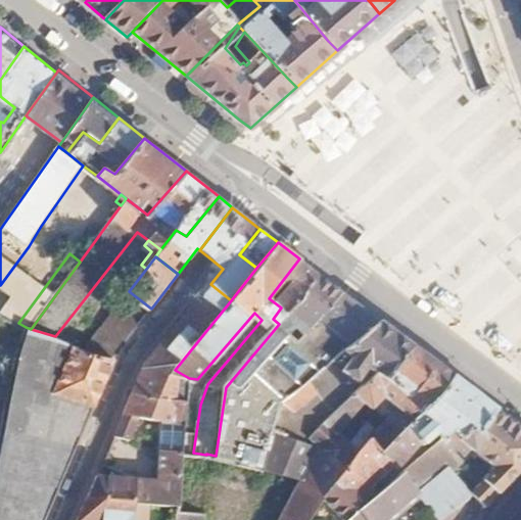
[(320,275),(299,258),(269,298),(281,308),(273,319),(279,324),(320,275)]
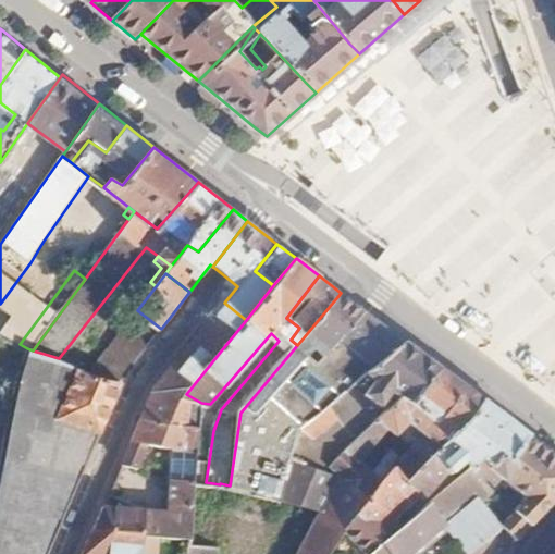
[(341,293),(297,345),(241,413),(259,413),(322,341),(331,347),(343,336),(365,310),(341,293)]
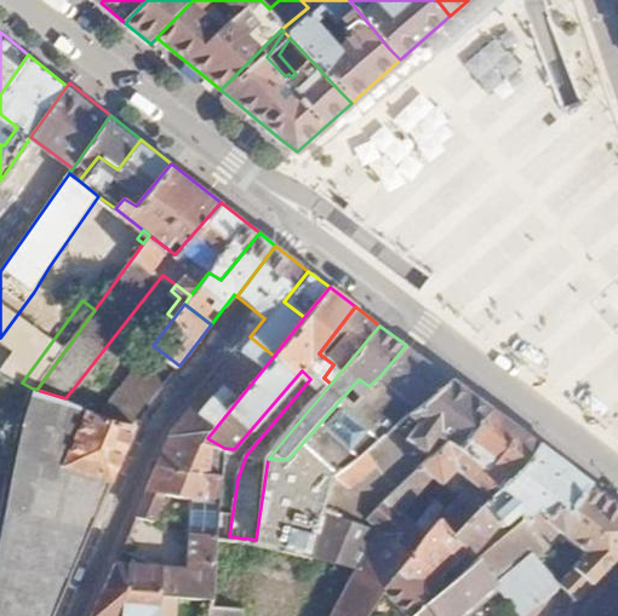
[(274,356),(250,337),(227,363),(252,383),(274,356)]
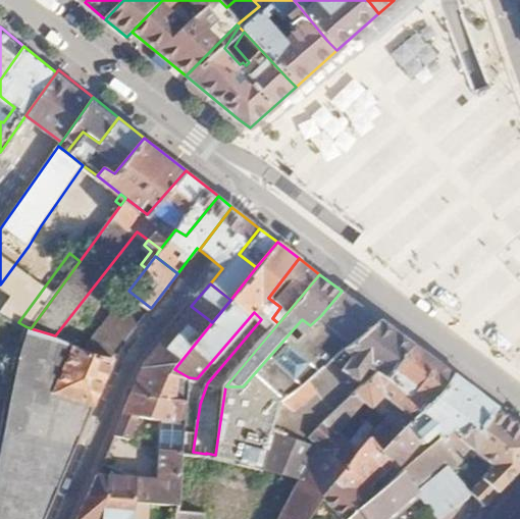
[(321,315),(310,325),(289,350),(303,364),(313,354),(324,365),(331,359),(347,347),(379,319),(351,298),(342,291),(321,315)]
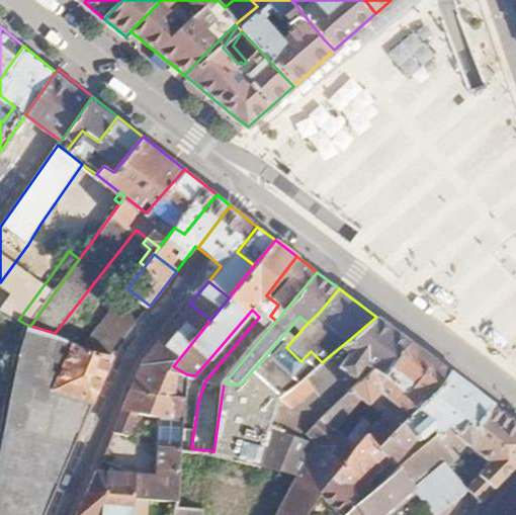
[(134,314),(117,302),(86,343),(114,353),(137,324),(134,314)]
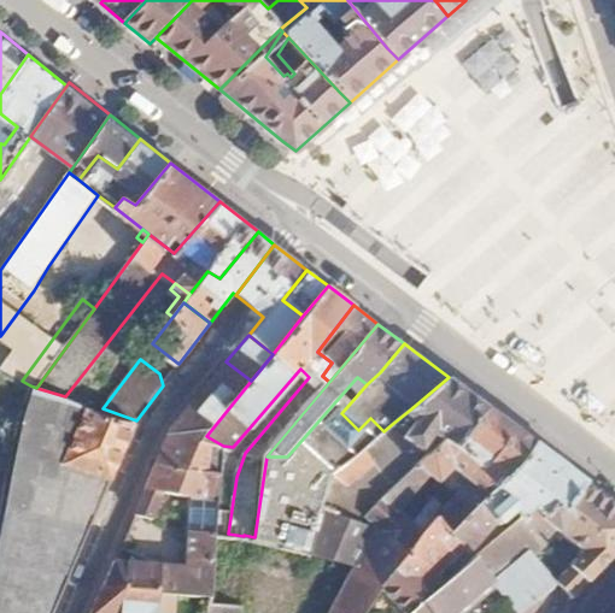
[(251,381),(226,361),(171,426),(158,460),(222,471),(223,446),(206,436),(251,381)]
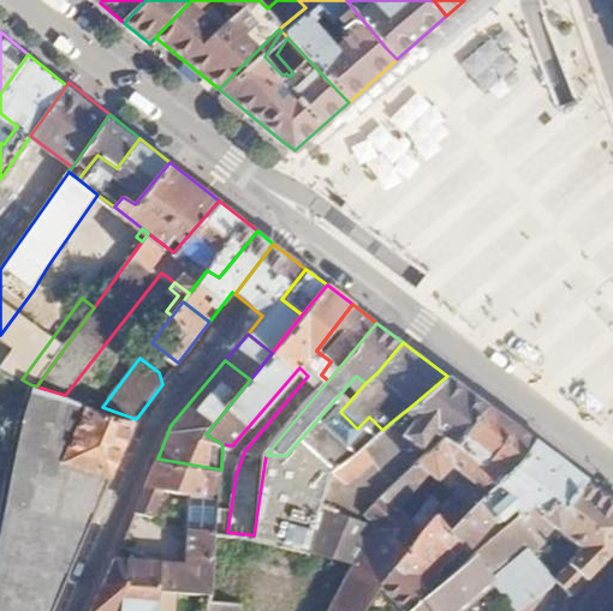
[(409,408),(416,414),(403,432),(410,438),(428,451),(445,435),(457,443),(486,406),(447,376),(409,408)]
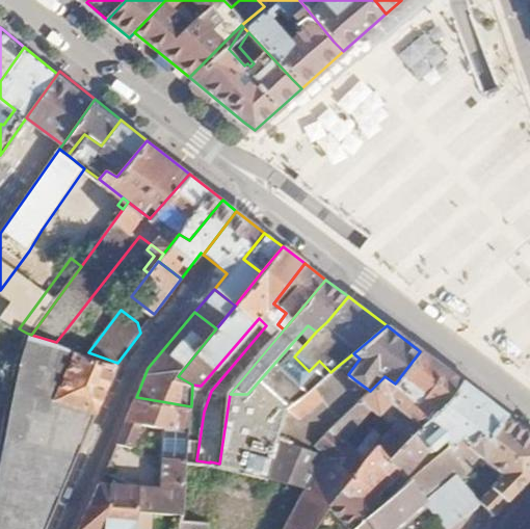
[(31,335),(26,333),(0,457),(0,528),(46,528),(117,363),(88,352),(56,342),(31,335)]
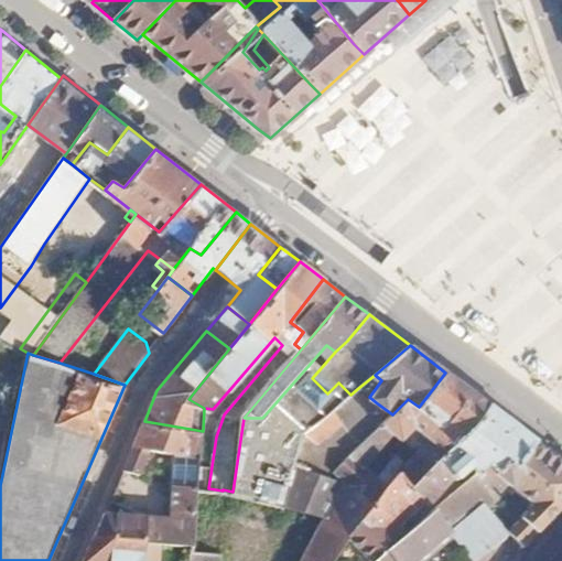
[(392,414),(368,437),(330,478),(316,468),(296,462),(284,504),(327,514),(300,560),(330,560),(352,535),(398,476),(411,486),(492,407),(445,373),(419,407),(408,399),(392,414)]
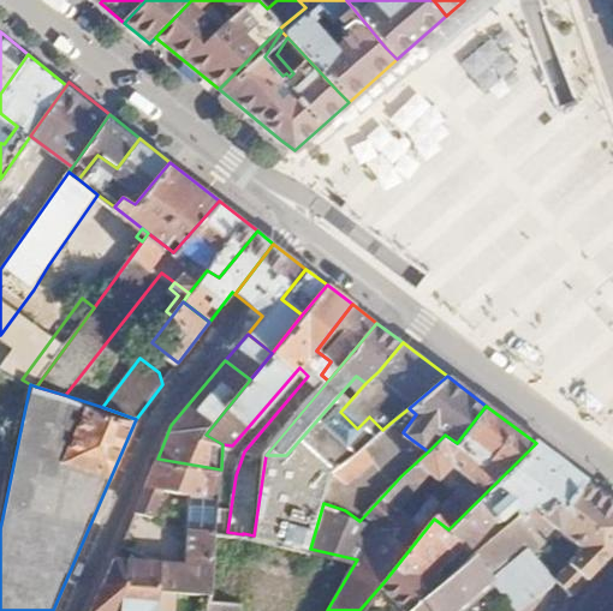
[(416,414),(409,408),(391,423),(403,432),(416,414)]
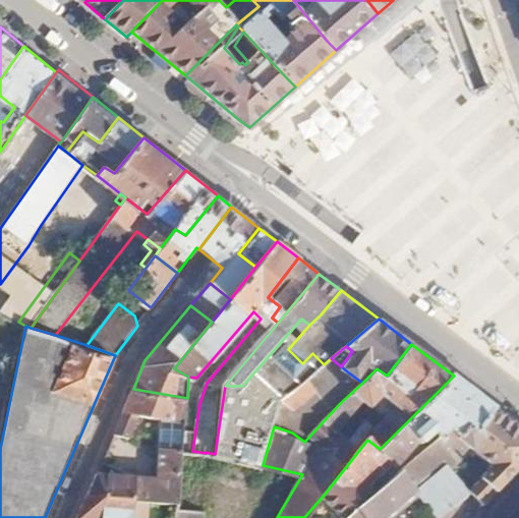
[(302,363),(288,349),(263,378),(274,390),(283,382),(302,363)]
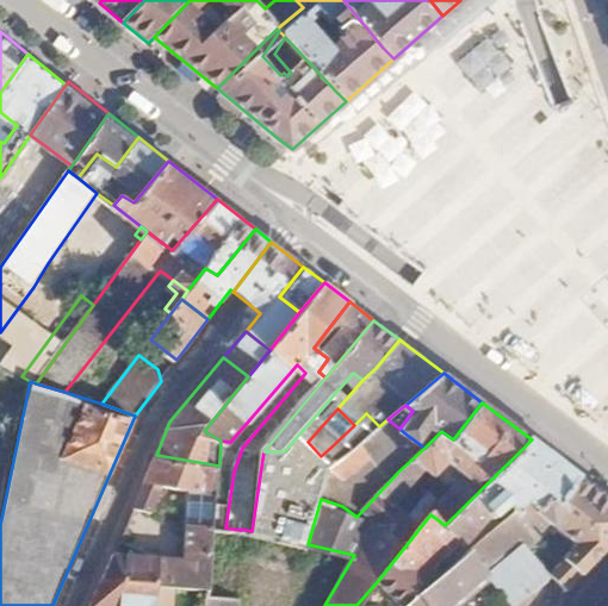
[(366,413),(354,425),(366,438),(372,432),(379,426),(366,413)]
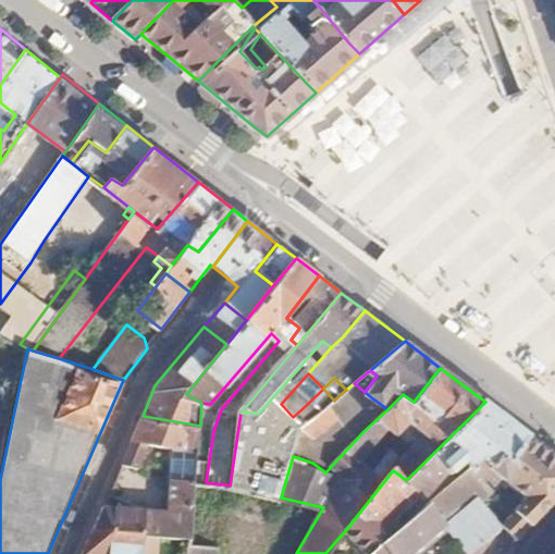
[(354,383),(346,390),(340,395),(344,399),(333,409),(341,417),(361,398),(367,403),(371,397),(365,392),(354,383)]
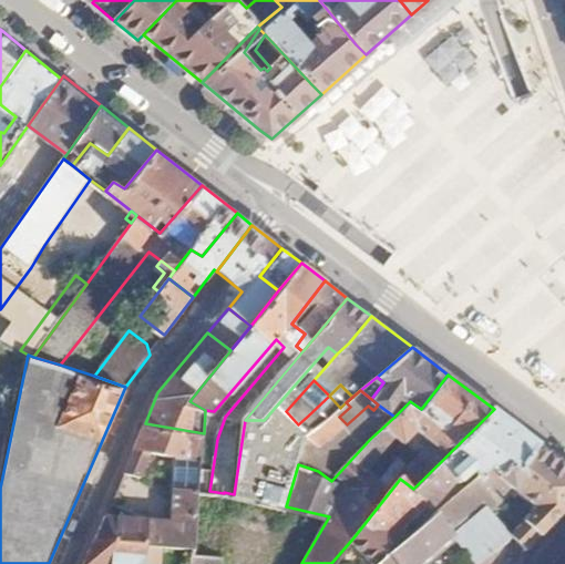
[(318,426),(308,434),(298,464),(318,471),(331,481),(370,439),(394,417),(378,404),(373,410),(368,406),(347,424),(339,417),(350,407),(346,402),(340,408),(318,426)]
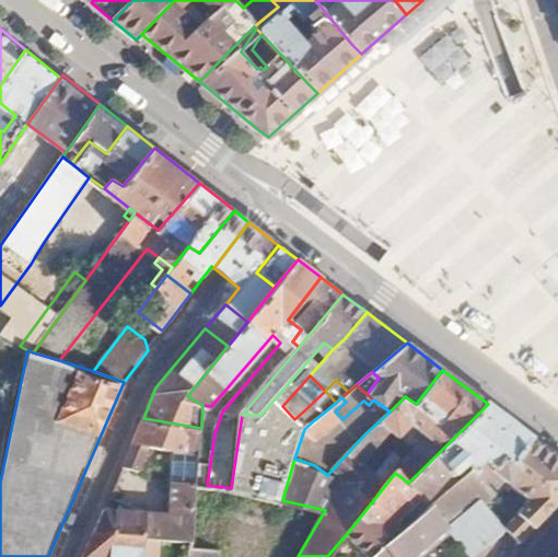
[(530,434),(488,404),(408,483),(395,473),(349,531),(373,556),(404,530),(396,521),(422,495),(426,497),(451,471),(454,473),(468,460),(475,465),(483,457),(493,465),(504,454),(510,460),(530,434)]
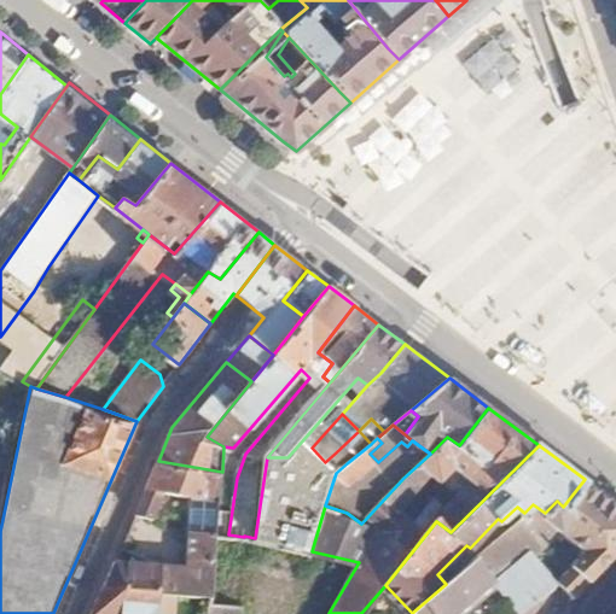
[(300,461),(300,463),(300,465),(336,473),(347,463),(336,452),(325,462),(312,448),(300,461)]
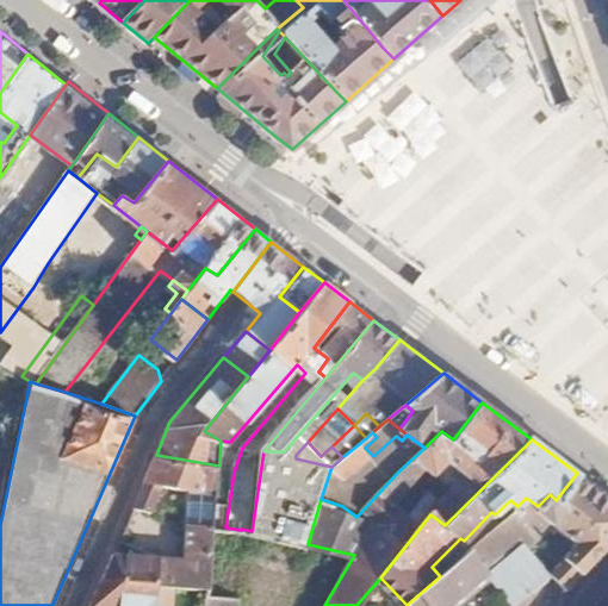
[(284,451),(264,451),(252,531),(285,538),(295,468),(296,458),(296,457),(284,451)]
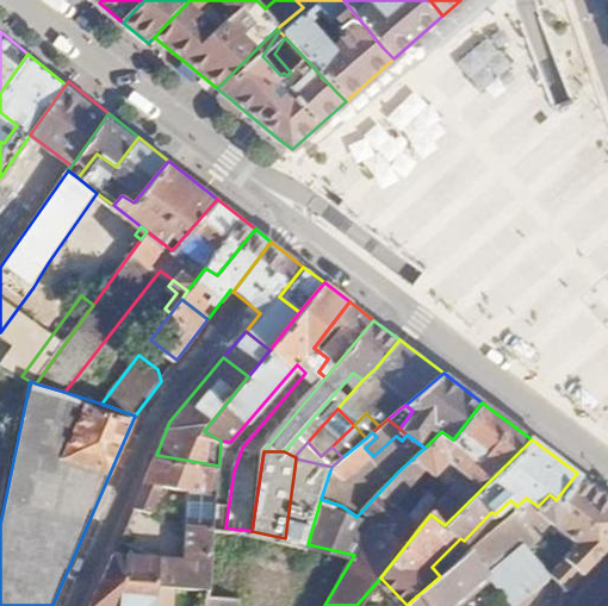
[(168,485),(193,489),(188,556),(166,555),(122,536),(103,580),(157,582),(212,585),(216,526),(219,466),(156,455),(135,503),(150,507),(168,485)]
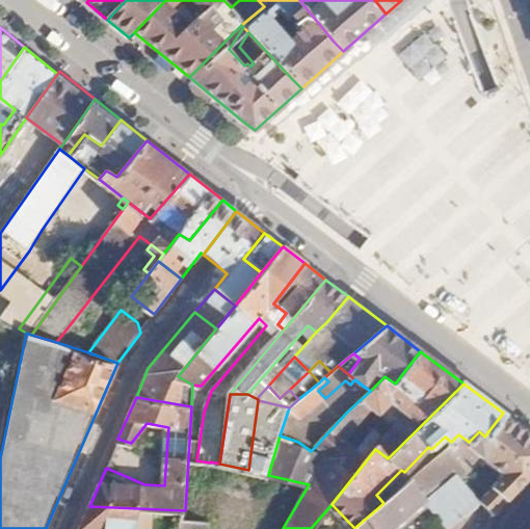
[(258,400),(257,408),(248,470),(268,475),(280,435),(289,407),(258,400)]
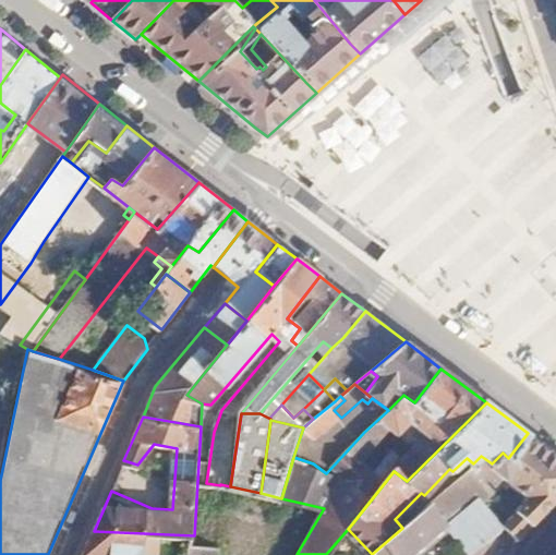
[(503,453),(492,463),(481,456),(473,463),(459,477),(402,528),(372,554),(371,554),(413,554),(449,525),(473,554),(506,526),(520,538),(555,499),(555,454),(528,433),(508,458),(503,453)]
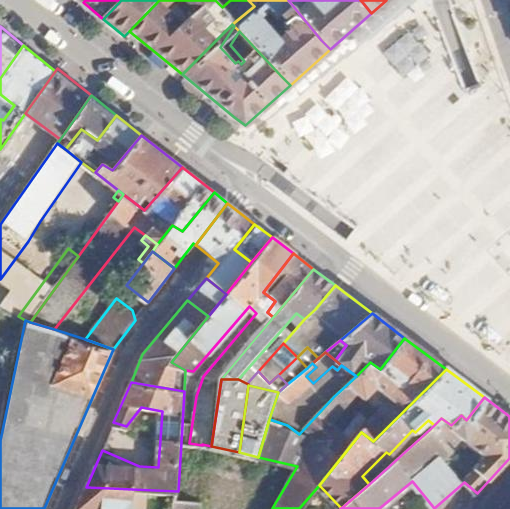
[(181,442),(178,491),(176,508),(201,508),(202,498),(198,498),(202,445),(189,443),(181,442)]
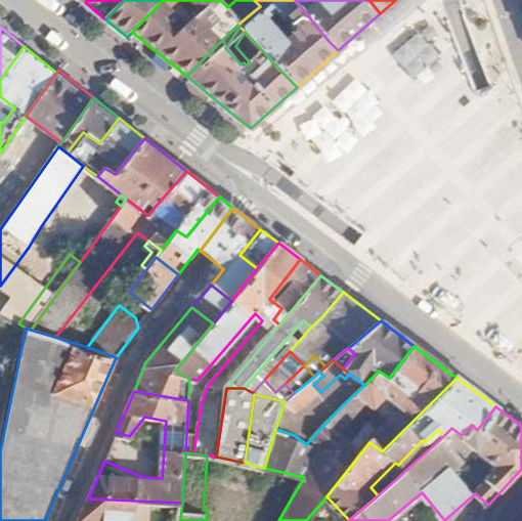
[(327,496),(306,520),(348,520),(349,520),(327,496)]
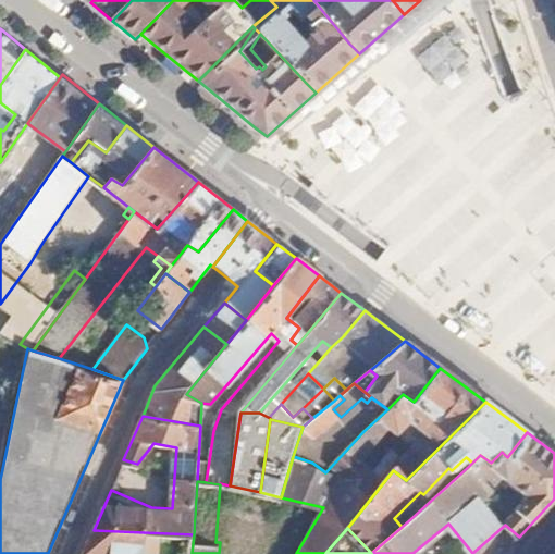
[(143,553),(144,532),(94,530),(83,553),(143,553)]
